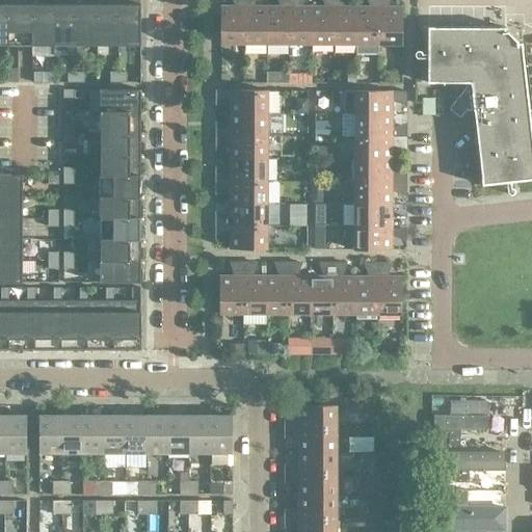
[(128,0),(128,3),(118,3),(118,45),(140,45),(140,3),(139,0),(128,0)]
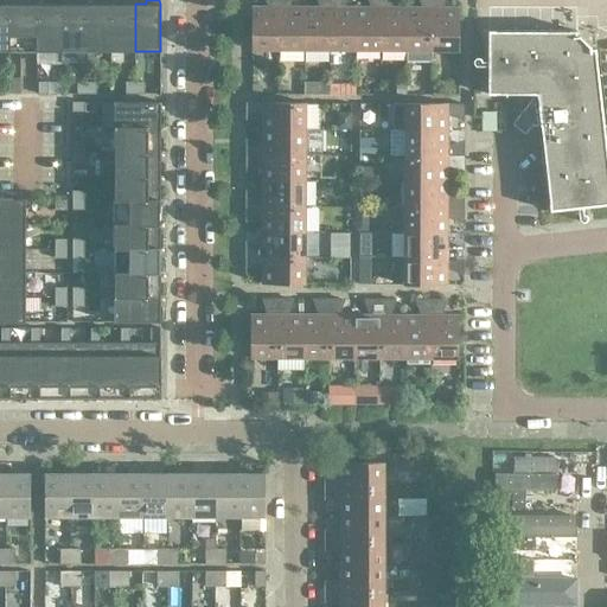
[(253,6),(251,49),(279,49),(278,0),(264,0),(268,6),(253,6)]
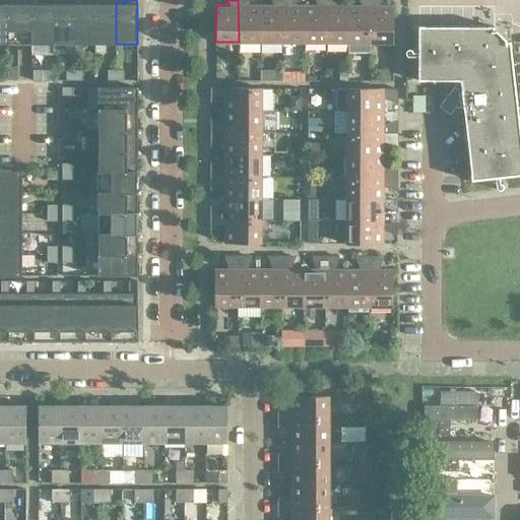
[(238,0),(239,42),(260,43),(260,5),(248,5),(250,0),(238,0)]
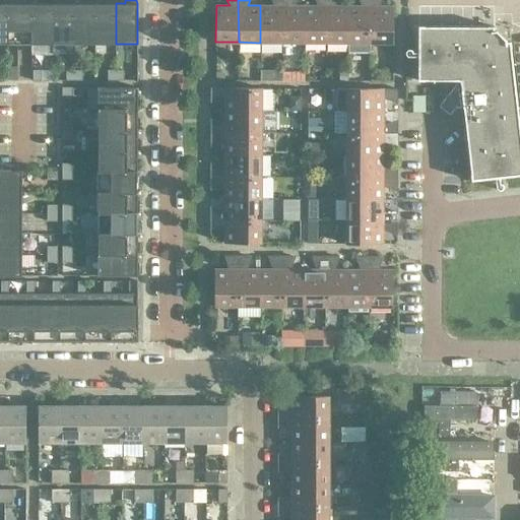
[(260,5),(260,43),(282,43),(281,0),(271,0),(273,6),(260,5)]
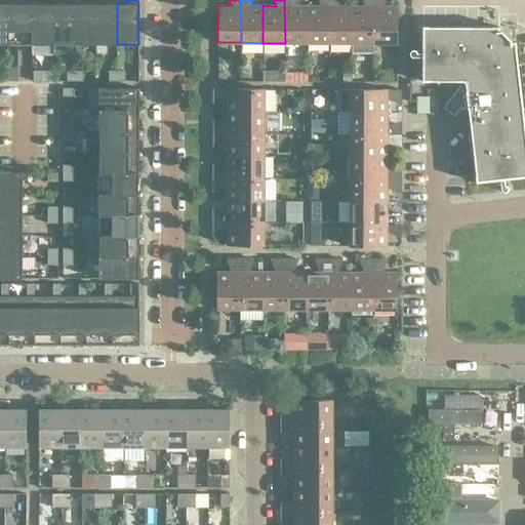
[(284,0),(285,43),(307,43),(307,6),(295,6),(296,0),(284,0)]
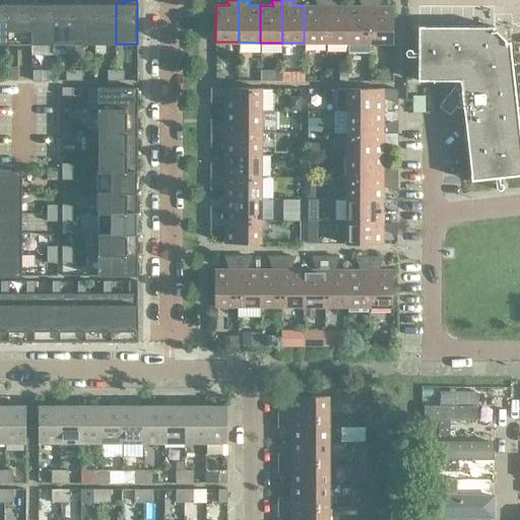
[(304,6),(304,43),(326,43),(326,0),(315,0),(317,6),(304,6)]
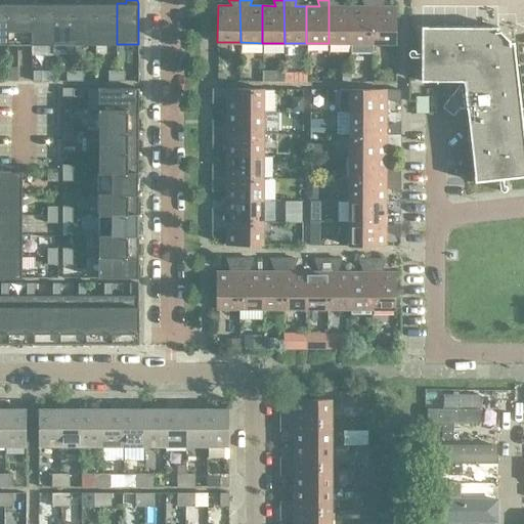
[(329,0),(329,43),(351,43),(351,6),(339,6),(340,0),(329,0)]
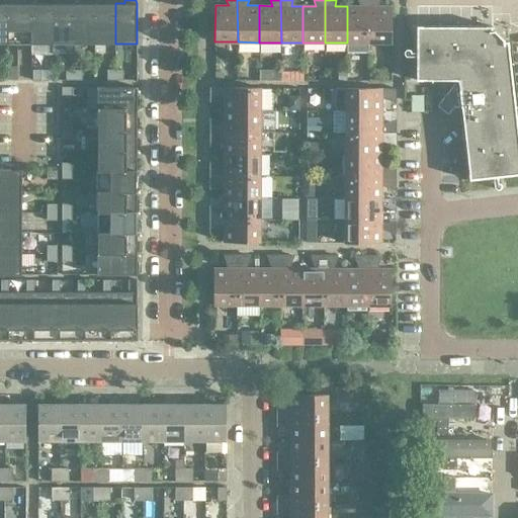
[(347,42),(346,52),(368,52),(368,0),(357,0),(360,6),(347,6),(347,42)]
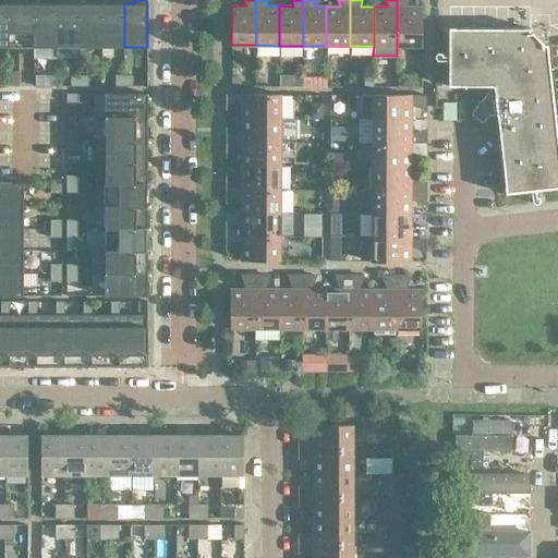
[(397,0),(397,46),(422,46),(422,7),(408,7),(410,0),(397,0)]
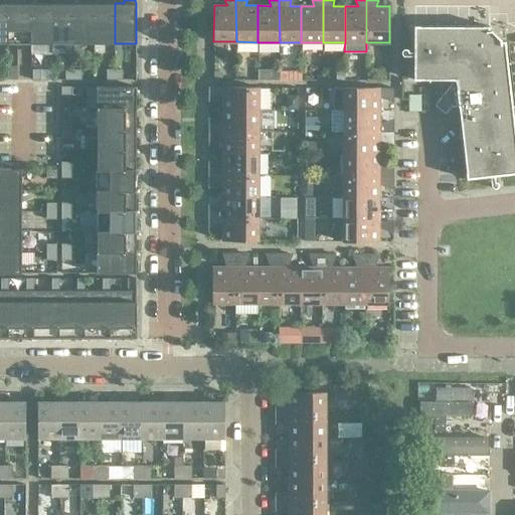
[(30,3),(7,3),(7,43),(30,43),(30,3)]
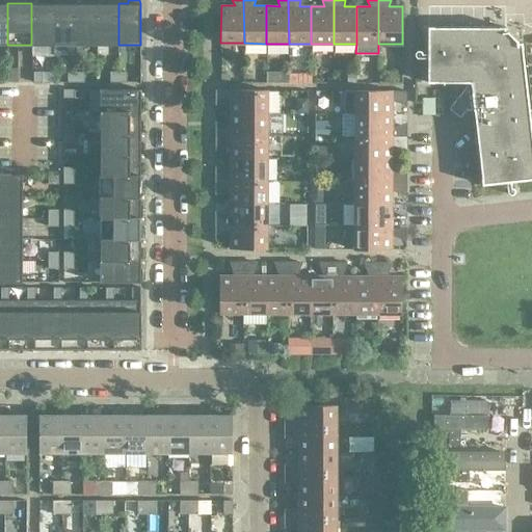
[(55,3),(31,3),(31,45),(55,45),(55,3)]
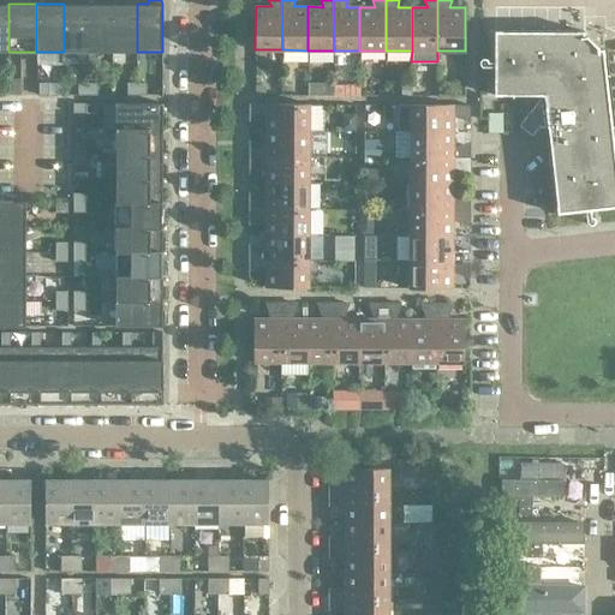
[(88,4),(64,4),(64,52),(63,64),(88,64),(88,4)]
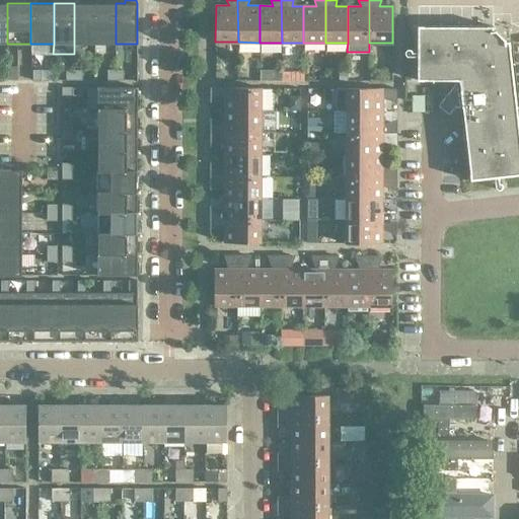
[(94,3),(74,3),(74,44),(94,44),(94,3)]
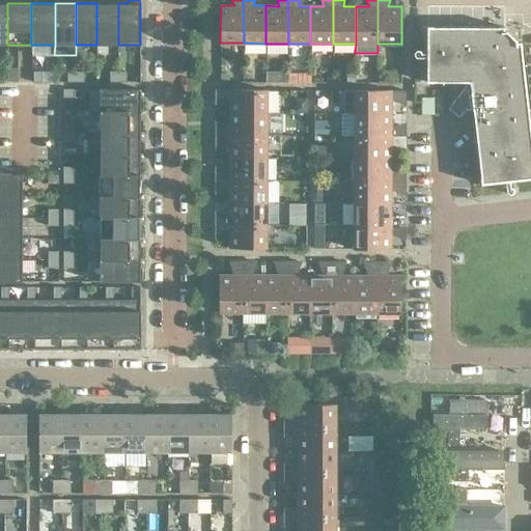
[(118,3),(96,3),(96,45),(118,45),(118,3)]
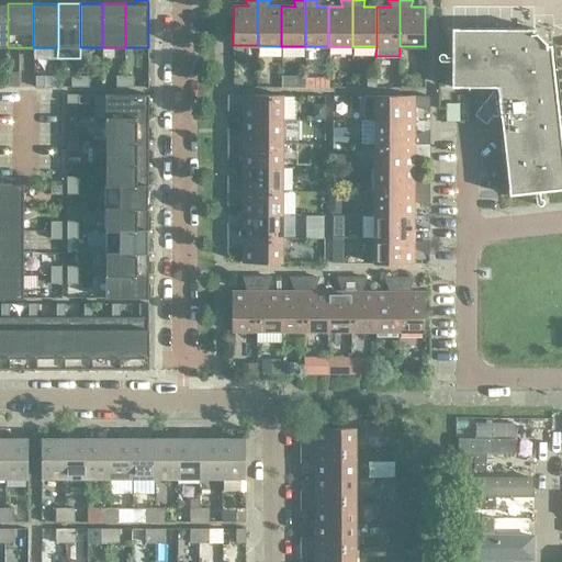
[(497,87),(481,105),(475,113),(475,115),(484,123),(485,123),(487,124),(493,115),(495,116),(501,116),(509,188),(508,188),(509,195),(561,189),(561,141),(552,51),(552,45),(548,45),(548,43),(537,32),(535,32),(534,29),(527,27),(527,29),(459,29),(459,27),(452,27),(452,87),(497,87)]
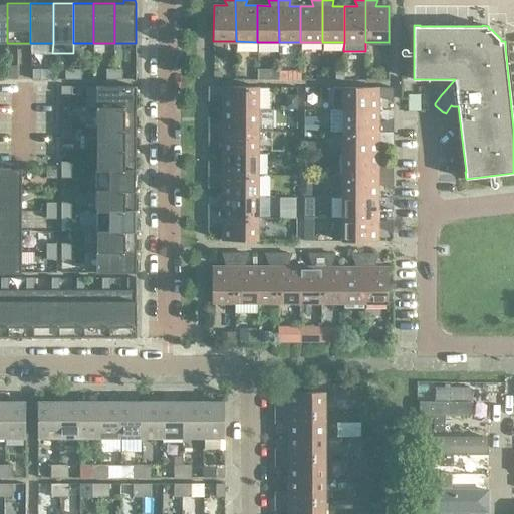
[(301,68),(279,68),(279,79),(301,79),(301,68)]
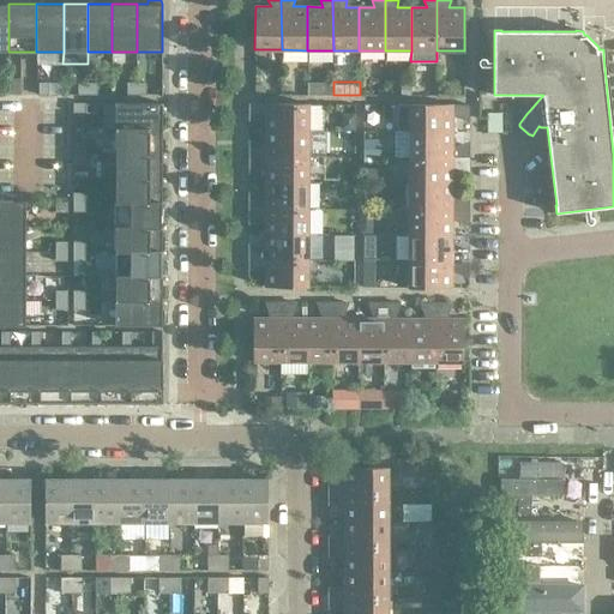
[(48,83),(38,83),(38,95),(48,95),(48,83)]
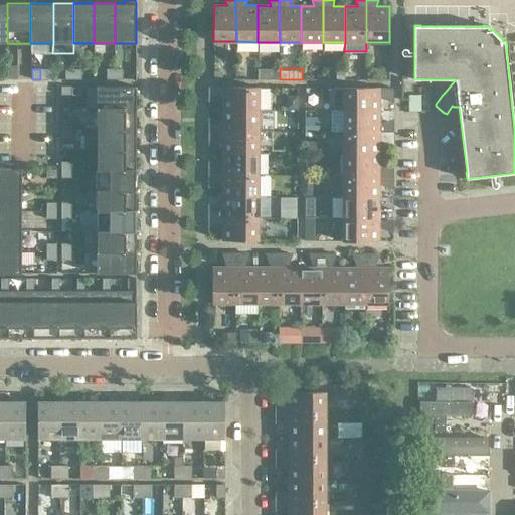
[(73,69),(65,69),(65,79),(73,79),(73,69)]
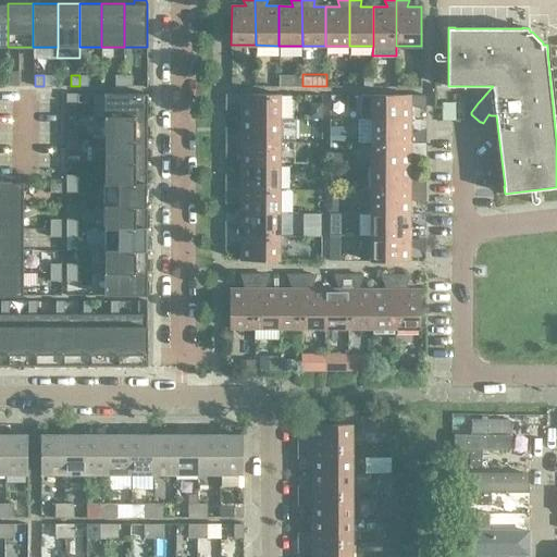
[(88,75),(79,75),(79,86),(88,86),(88,75)]
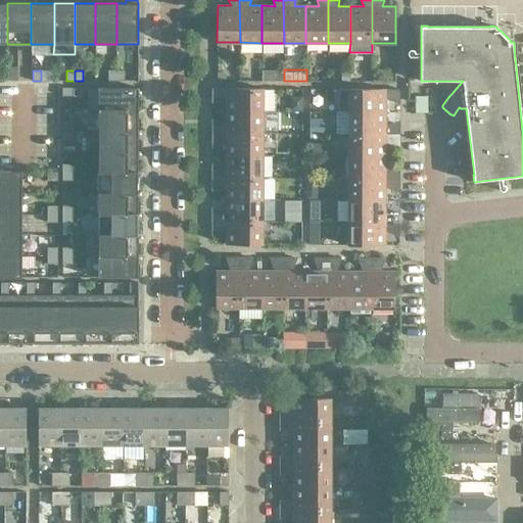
[(116,81),(116,70),(108,70),(108,81),(116,81)]
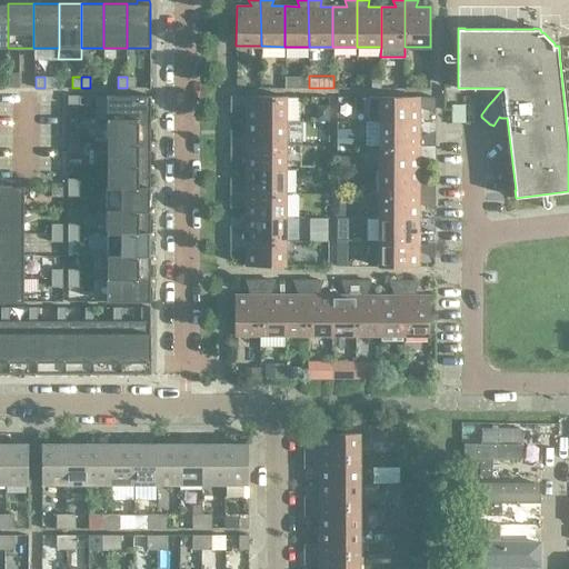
[(136,77),(127,77),(127,88),(136,88),(136,77)]
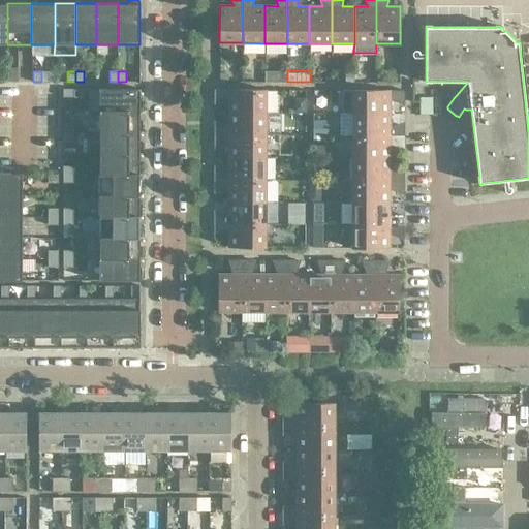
[(353,73),(344,73),(344,83),(353,83),(353,73)]
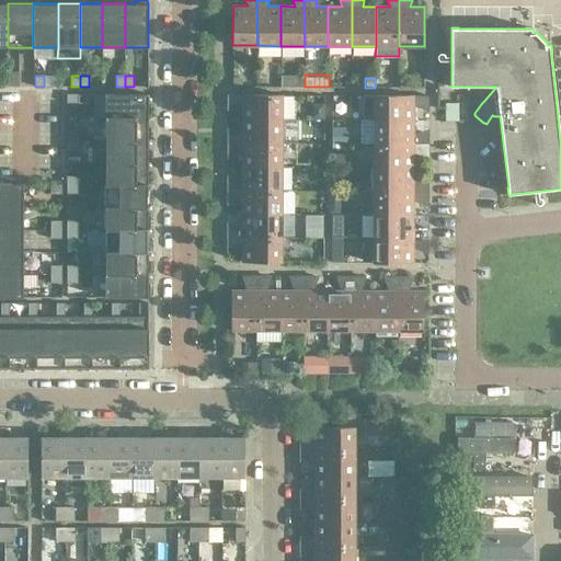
[(78,94),(67,94),(67,103),(78,103),(78,94)]
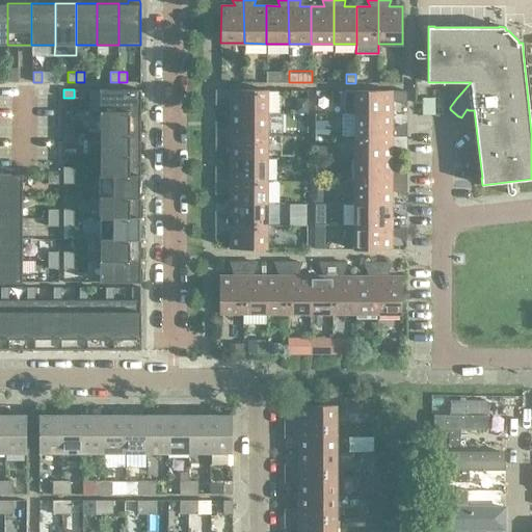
[(140,89),(100,89),(100,112),(140,112),(140,89)]
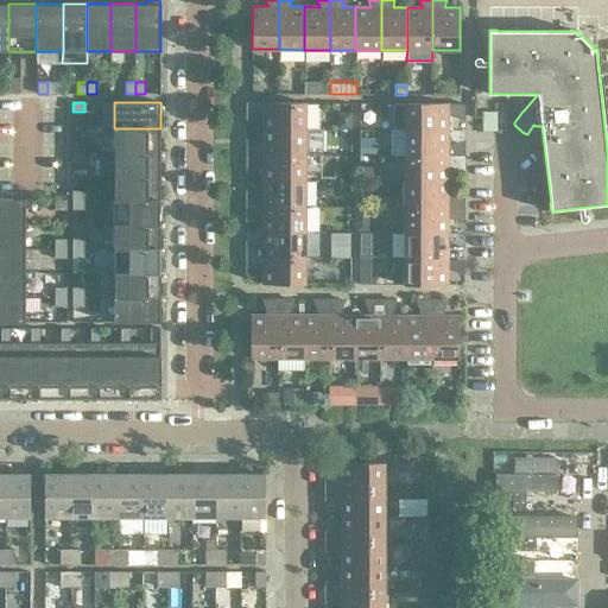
[(252,102),(246,102),(246,114),(246,120),(247,120),(263,114),(263,128),(305,130),(321,130),(321,106),(305,106),(305,102),(263,102),(252,102)]
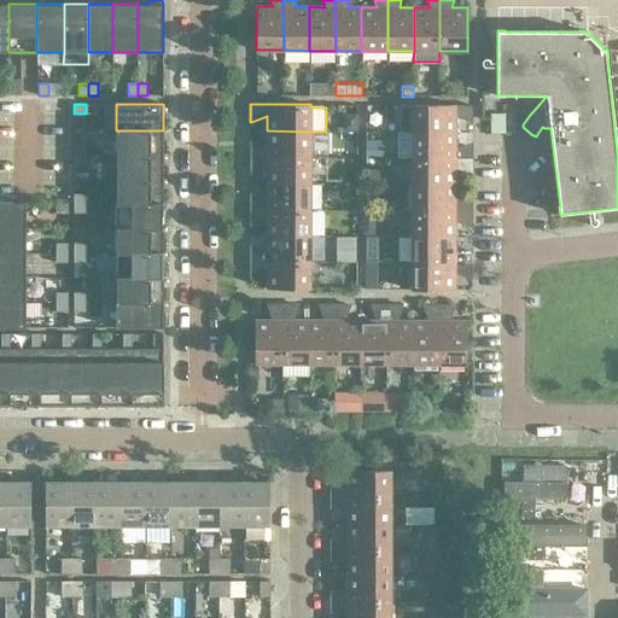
[(412,105),(400,105),(400,132),(412,132),(456,132),(456,117),(472,123),(473,123),(473,117),(473,105),(467,105),(456,105),(412,105)]
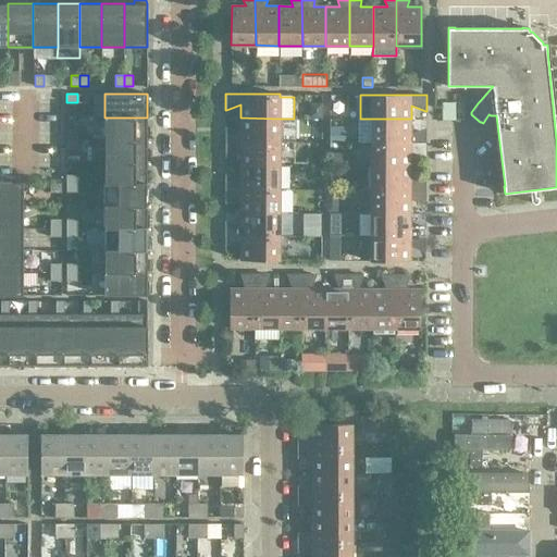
[(442,102),(442,120),(456,120),(455,102),(442,102)]
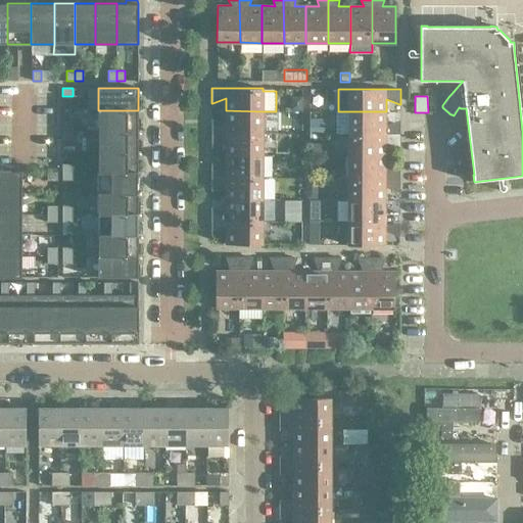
[(301,97),(289,97),(289,111),(301,111),(301,97)]
